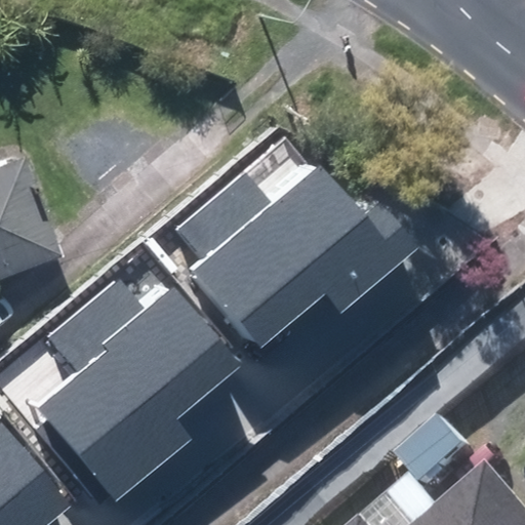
[(0,158),(0,269),(62,245),(23,150),(0,158)]
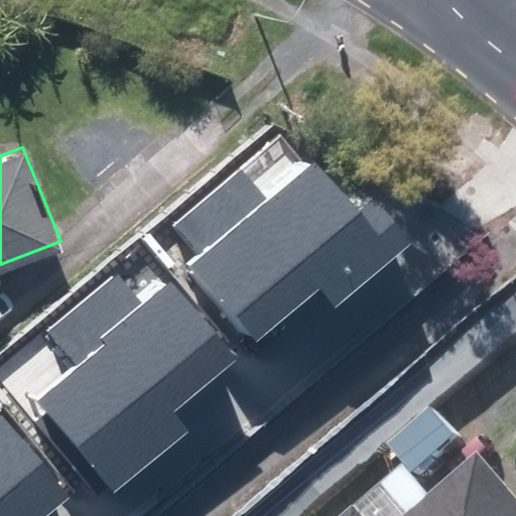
[(190,265),(257,342),(320,286),(337,304),(409,241),(372,198),(360,209),(314,156),(268,196),(242,165),(174,225),(202,256),(190,265)]
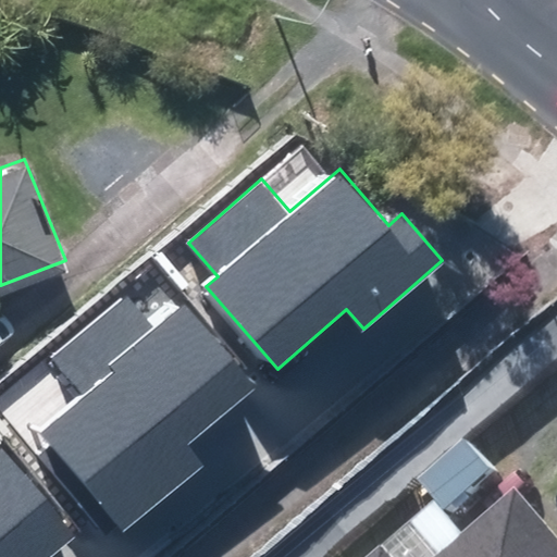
[(83,398),(41,434),(123,532),(205,466),(188,446),(258,387),(185,304),(155,329),(127,295),(52,358),(83,398)]
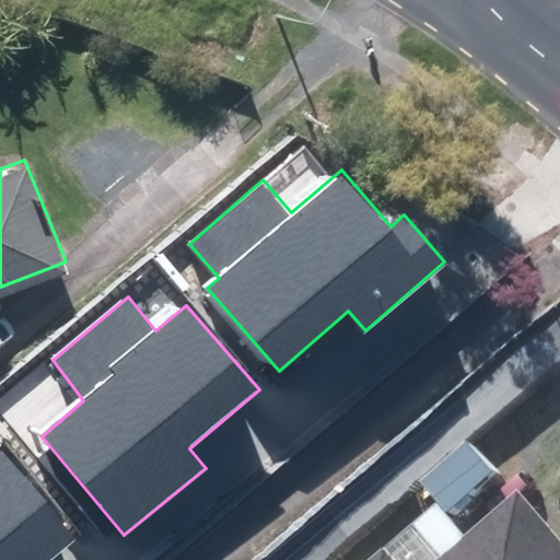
[(0,559),(51,559),(77,540),(2,450),(0,451),(0,559)]
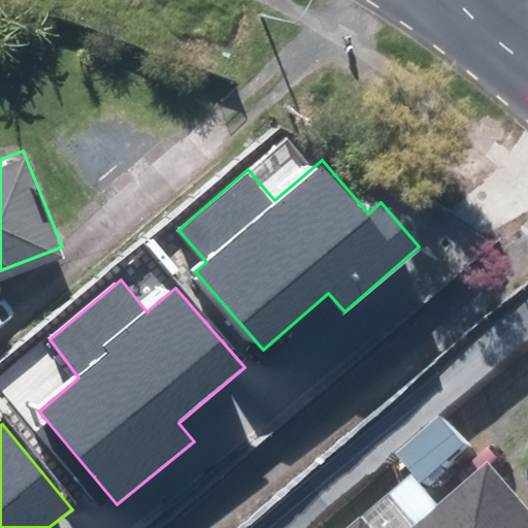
[(527,527),(527,489),(513,470),(449,521),(421,485),(366,527),(527,527)]
